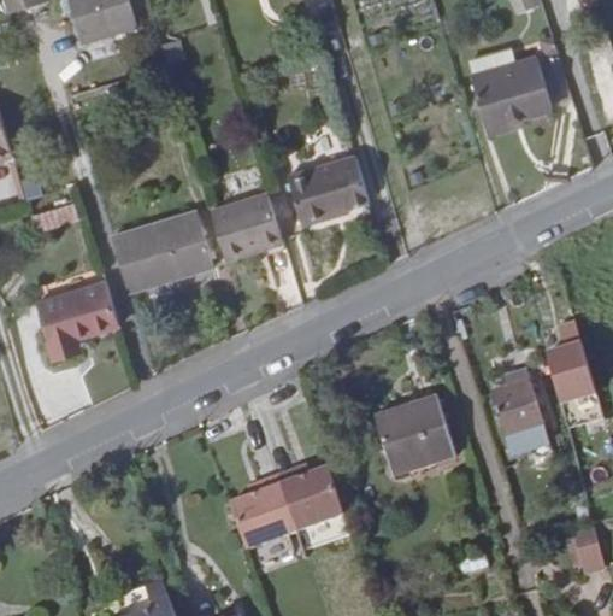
[(133,25),(124,0),(64,0),(77,42),(133,25)]
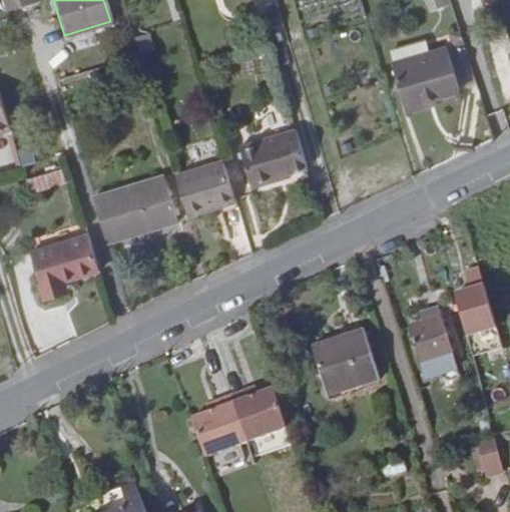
[(428,0),(433,10),(454,1),(454,0),(428,0)]
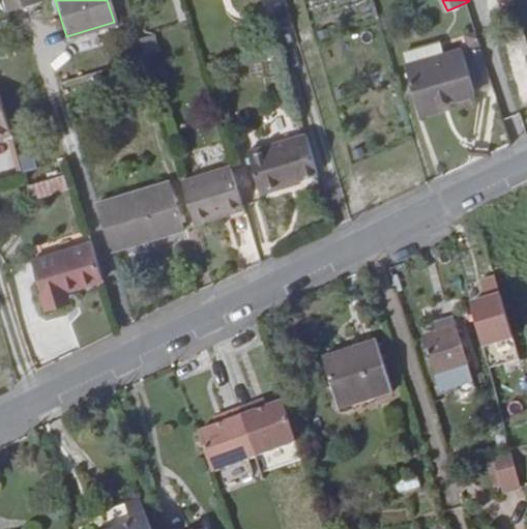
[(526,106),(526,35),(504,41),(526,106)]
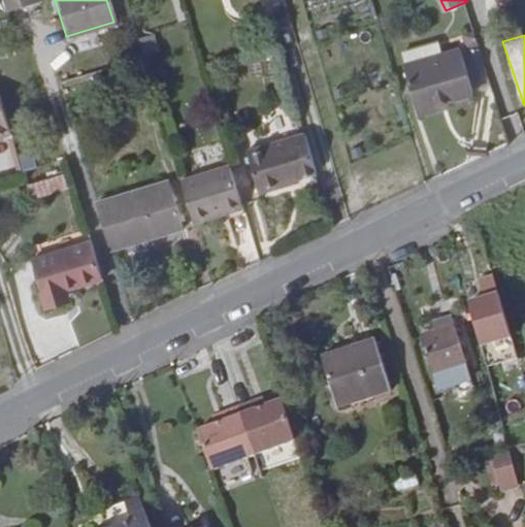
[(417,104),(450,95),(473,88),(462,45),(404,61),(417,104)]
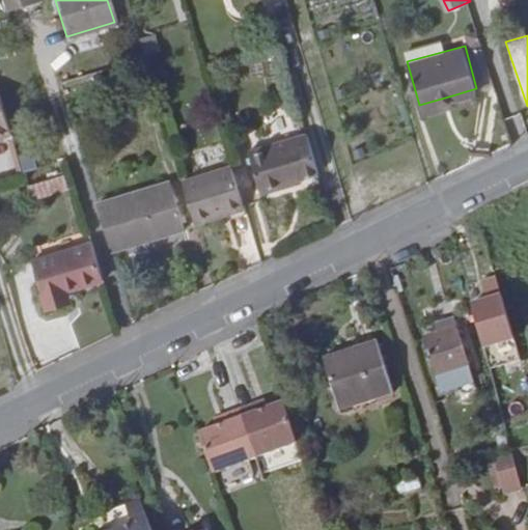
[(452,95),(419,105),(422,113),(453,103),(452,95)]
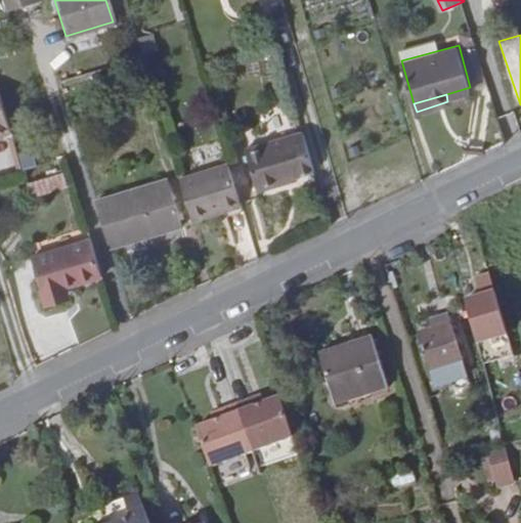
[(286,119),(266,123),(269,138),(289,134),(286,119)]
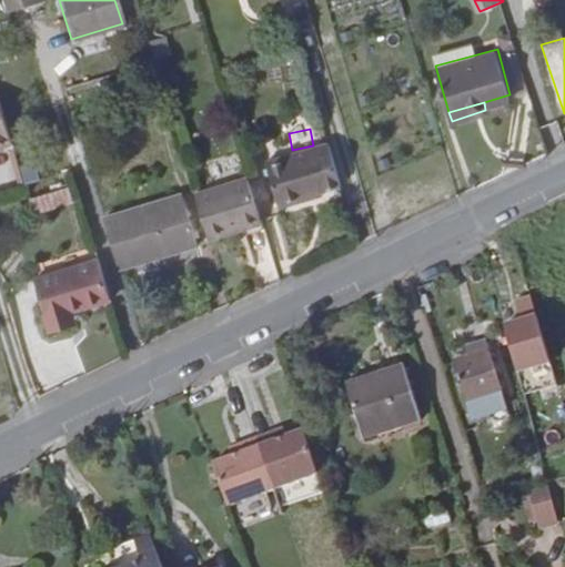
[(249,193),(255,216),(303,201),(302,198),(334,188),(323,147),(242,170),(249,193)]
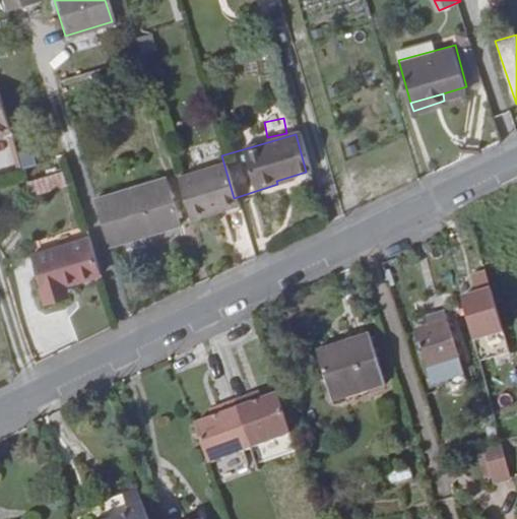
[(66,172),(30,181),(35,195),(70,186),(66,172)]
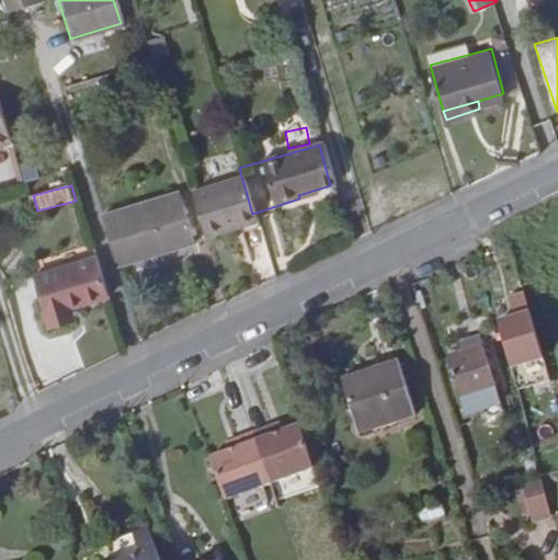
[(190,207),(203,252),(259,236),(252,214),(246,191),(190,207)]
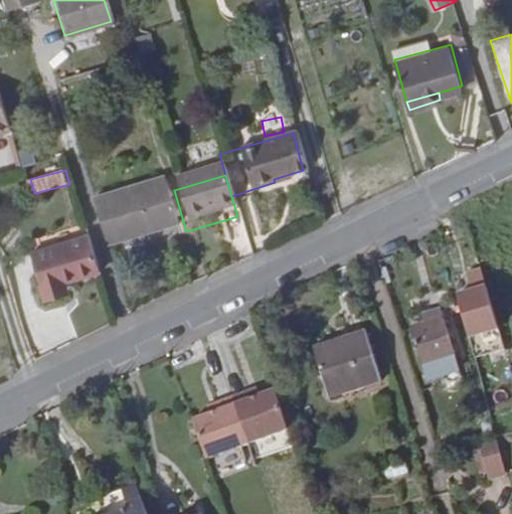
[(166,182),(96,201),(109,248),(126,243),(123,234),(136,230),(138,240),(179,228),(166,182)]
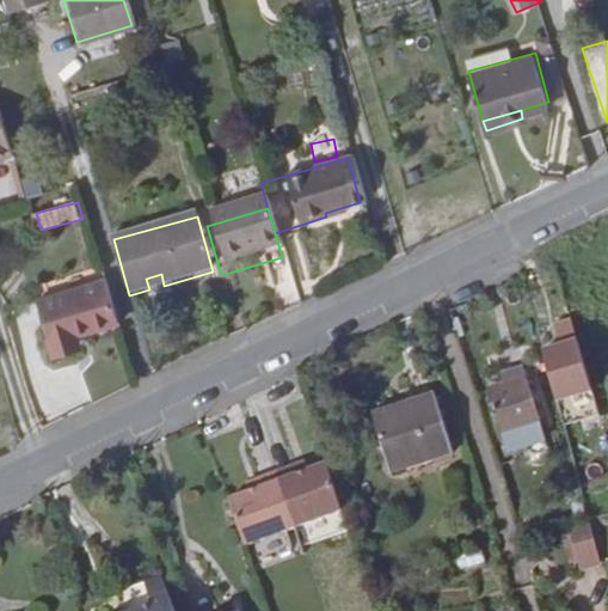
[(146,279),(149,289),(164,286),(161,274),(146,279)]
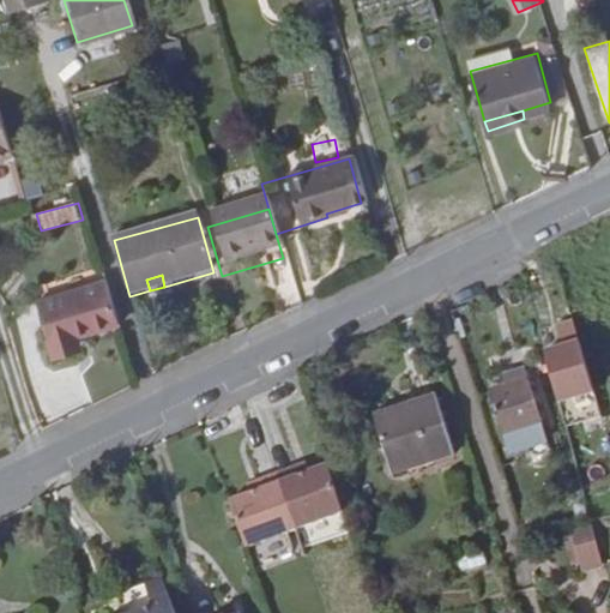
[(34,296),(49,347),(73,340),(72,332),(116,322),(104,278),(34,296)]
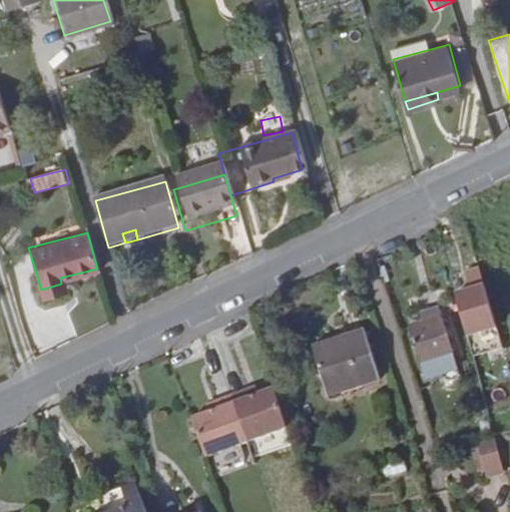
[(63,291),(61,284),(41,290),(43,296),(63,291)]
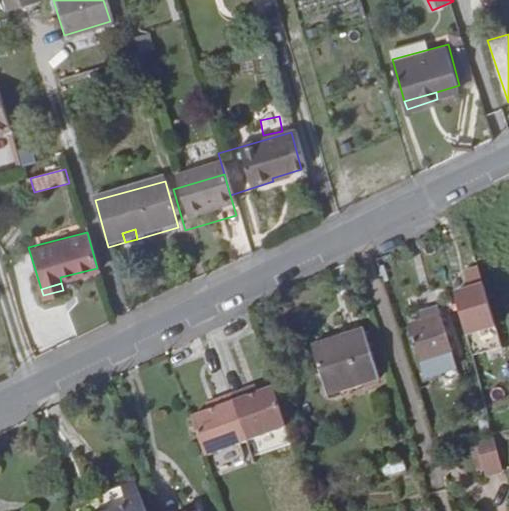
[(491,287),(457,296),(469,339),(503,329),(491,287)]
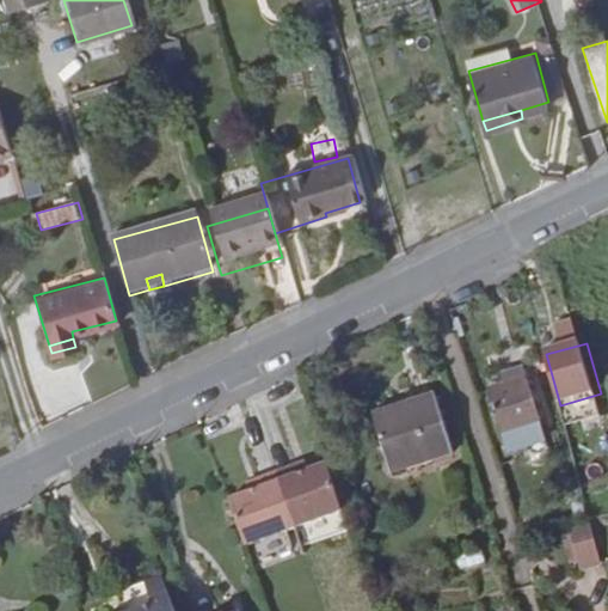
[(524,374),(507,379),(510,392),(528,386),(524,374)]
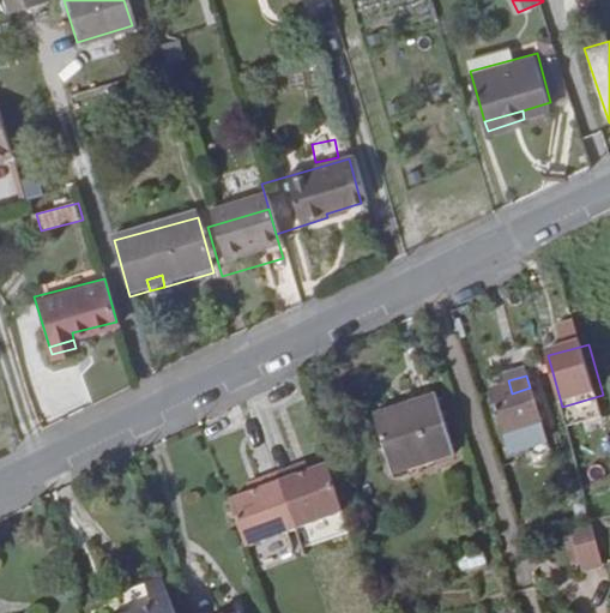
[(512,394),(508,380),(488,386),(503,434),(541,424),(530,388),(512,394)]
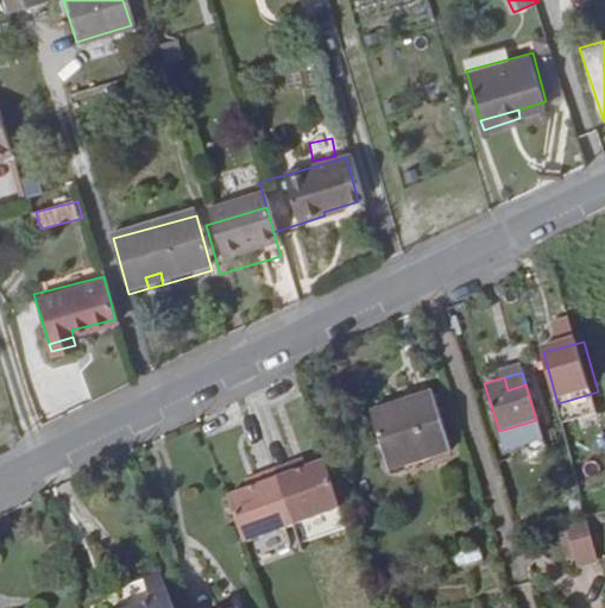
[(404,452),(407,461),(445,450),(429,393),(370,409),(383,459),(404,452)]
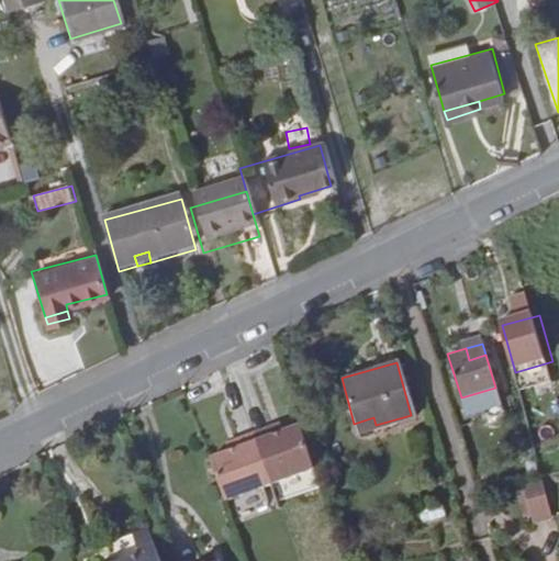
[(270,427),(254,433),(269,483),(311,470),(298,427),(278,433),(272,435),(270,427)]
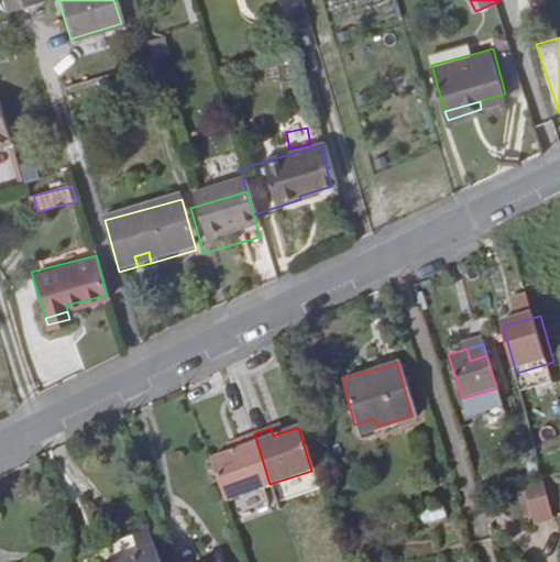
[(241,445),(211,455),(226,498),(270,484),(254,433),(239,438),(241,445)]
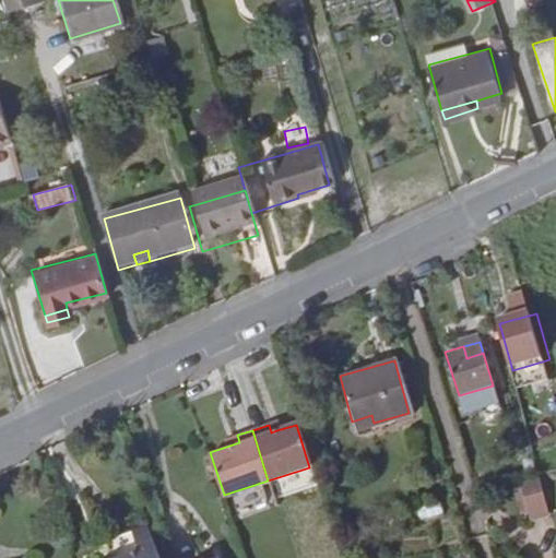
[(268,481),(274,499),(315,486),(309,467),(268,481)]
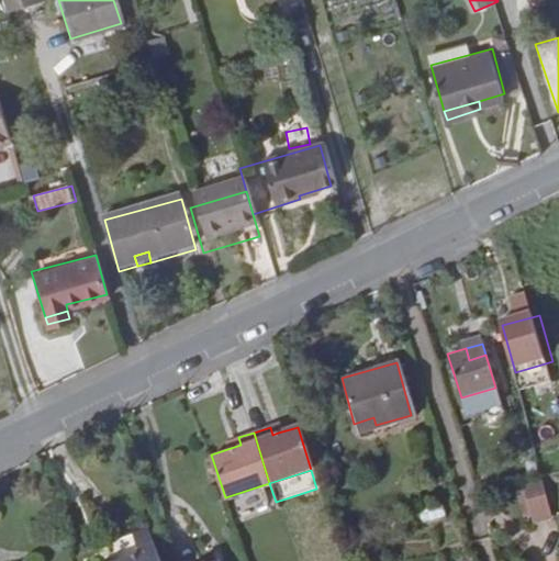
[(558,512),(548,479),(524,486),(532,516),(538,514),(539,520),(558,515),(558,512)]
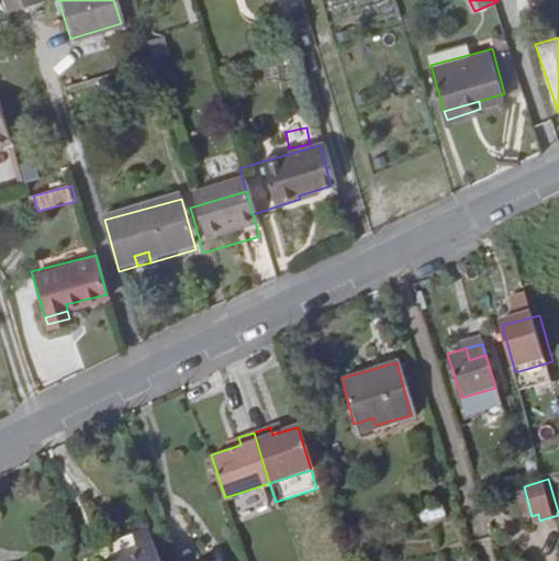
[(114,550),(90,558),(90,560),(163,560),(149,517),(109,530),(114,550)]
